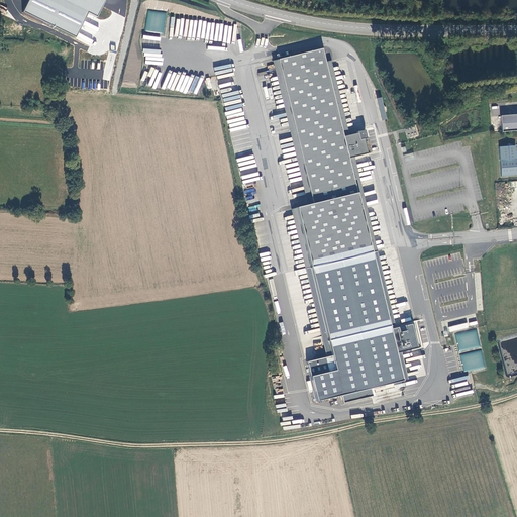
[(97,18),(105,0),(28,0),(23,12),(76,37),(87,13),(97,18)]
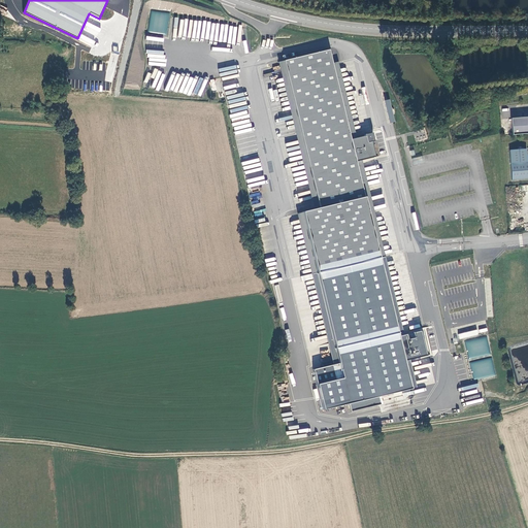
[(168,34),(169,12),(150,10),(149,32),(168,34)]
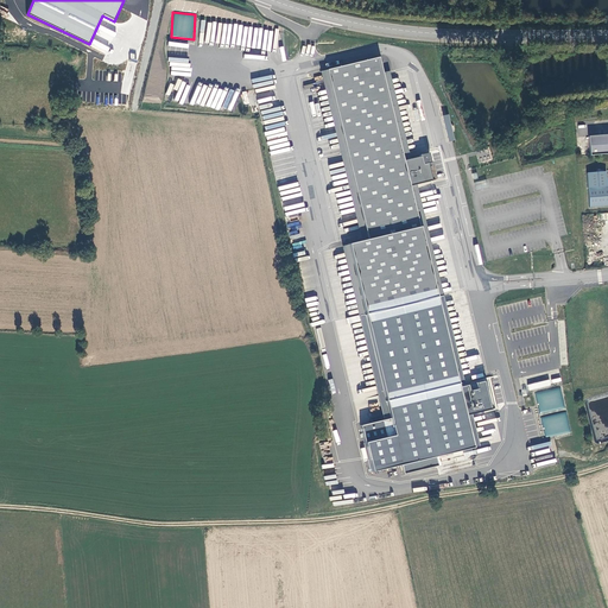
[(151,50),(146,101),(163,102),(168,51),(151,50)]
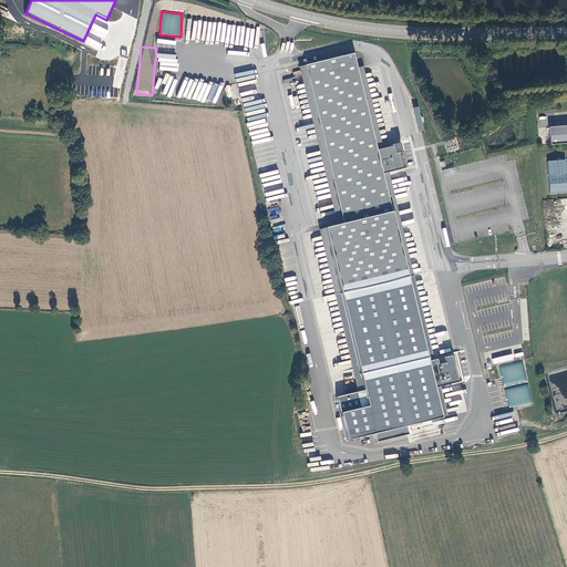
[(340,294),(406,278),(382,174),(388,173),(402,169),(399,156),(398,153),(400,152),(401,152),(399,143),(391,145),(391,146),(382,148),(377,150),(357,69),(352,54),(305,65),(342,224),(336,225),(325,228),(340,294)]
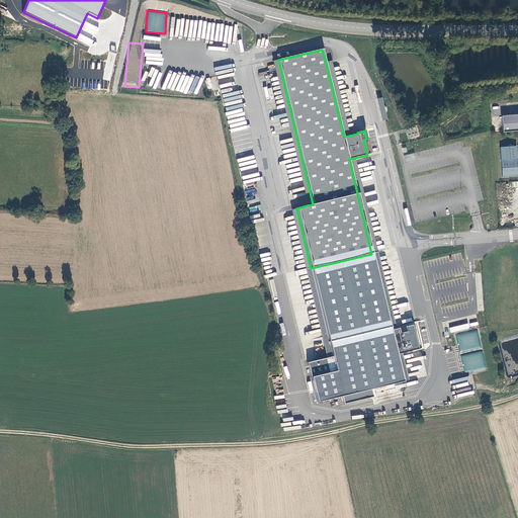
[(272,62),(307,205),(313,204),(278,60),(272,62)]
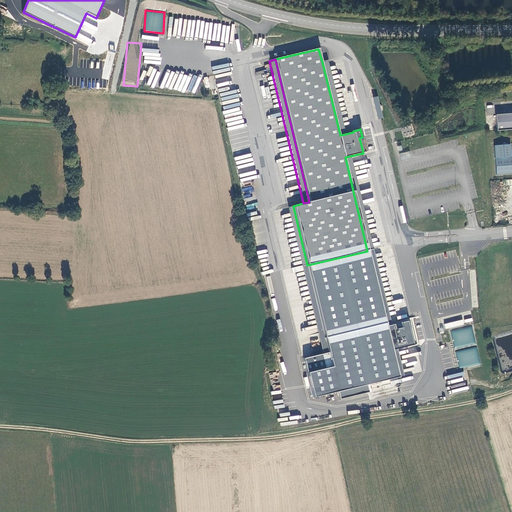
[(327,60),(322,62),(340,135),(345,134),(327,60)]
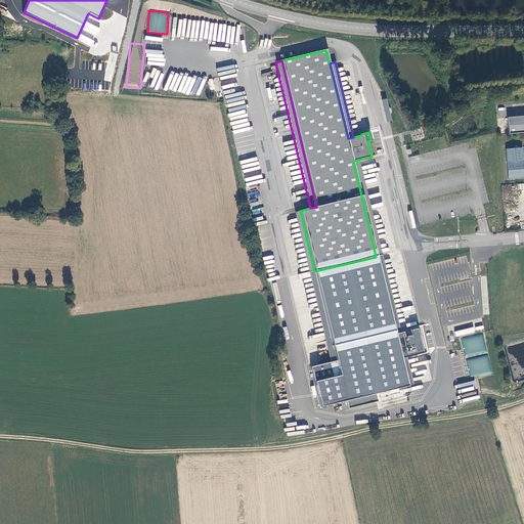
[(380,100),(386,123),(391,122),(385,99),(380,100)]
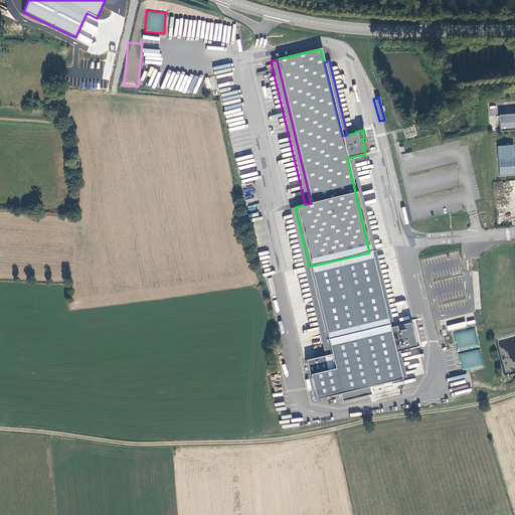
[(514,114),(498,116),(499,132),(514,130),(514,114)]
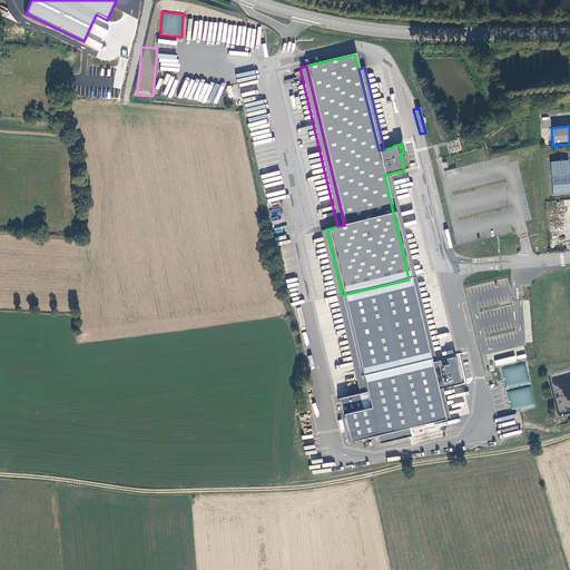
[(569,193),(569,174),(569,175),(568,160),(549,161),(552,194),(569,193)]
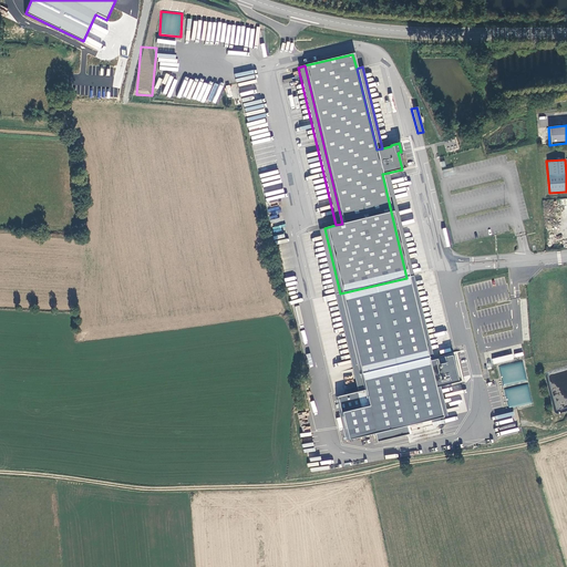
[(388,173),(382,174),(406,278),(412,276),(388,173)]
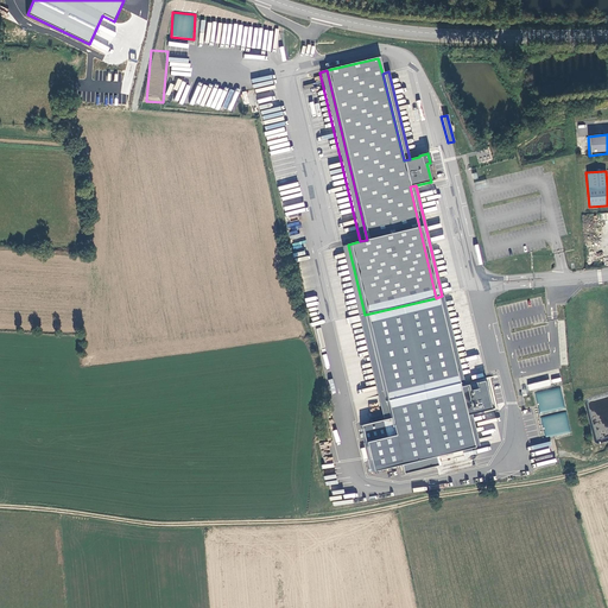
[(365,315),(348,245),(341,247),(358,316),(365,315)]
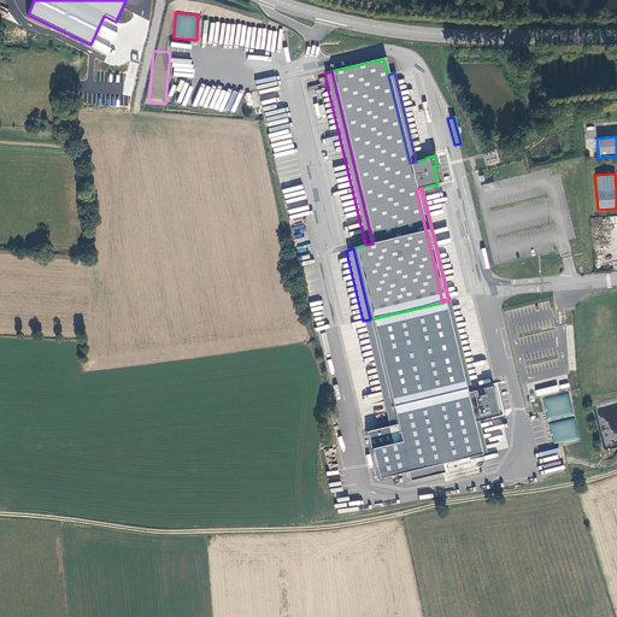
[(448,300),(442,303),(463,388),(470,387),(448,300)]
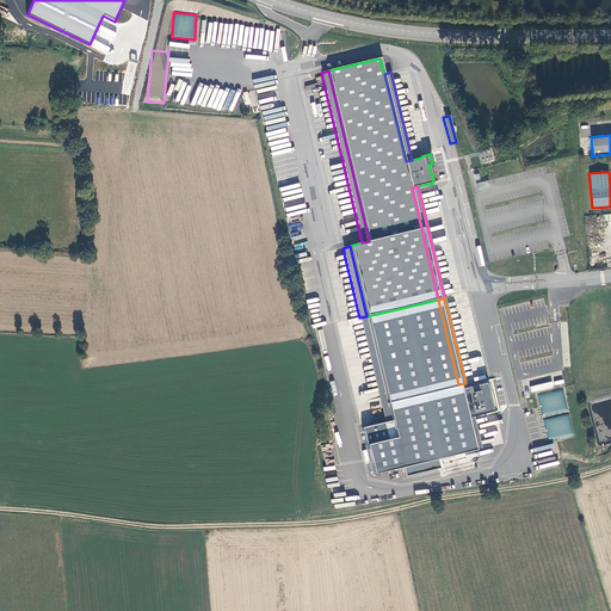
[(458,384),(438,300),(366,316),(392,421),(384,423),(363,427),(374,474),(474,450),(467,418),(473,417),(495,411),(488,382),(467,388),(460,389),(458,384)]
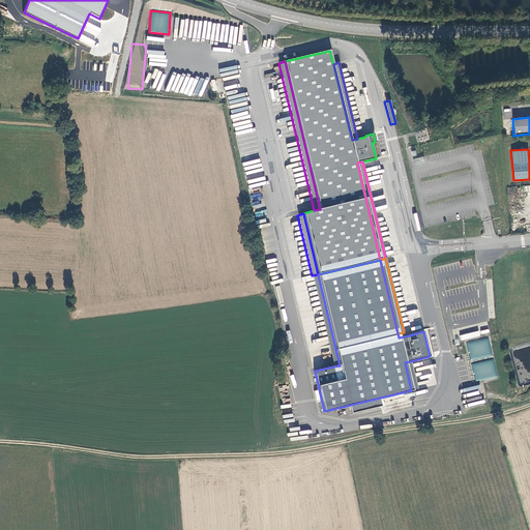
[(340,365),(318,274),(312,275),(333,366),(340,365)]
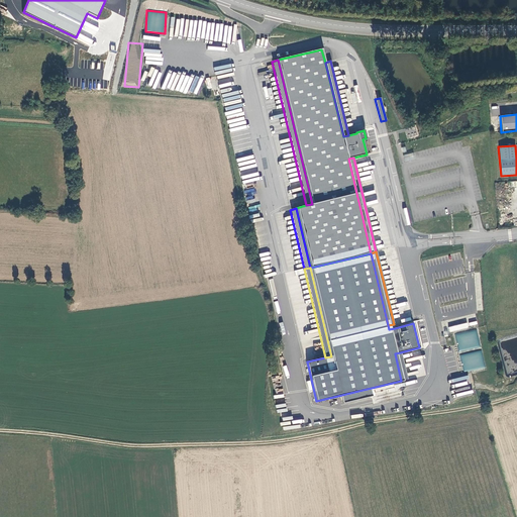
[(450,332),(468,327),(467,322),(449,327),(450,332)]
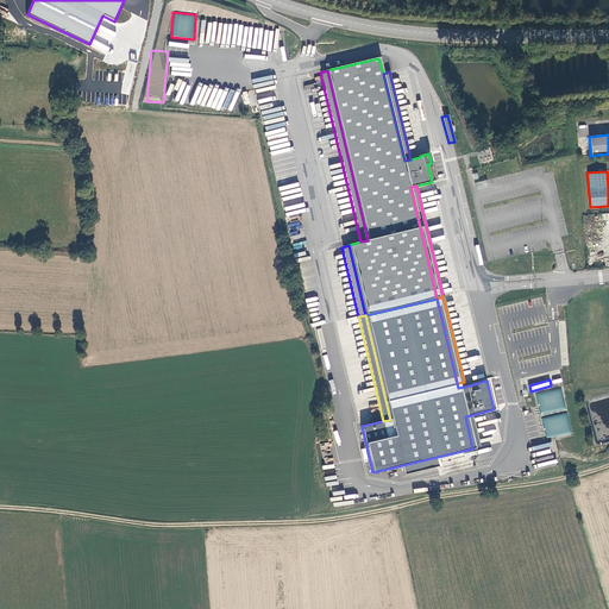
[(571,433),(562,388),(537,393),(546,438),(571,433)]
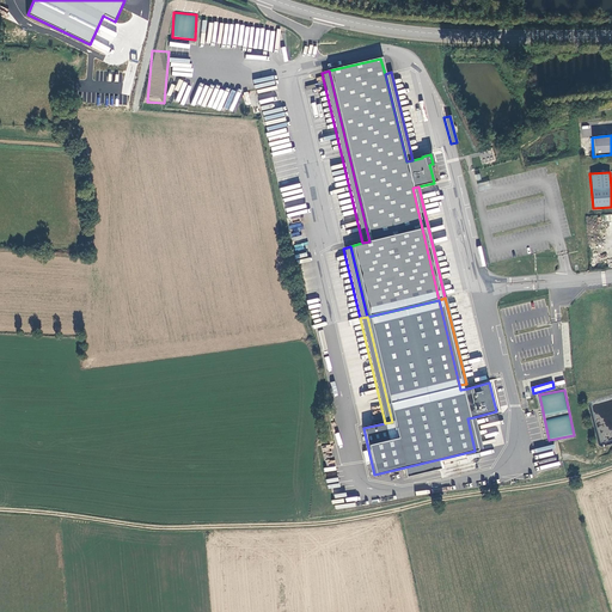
[(482,450),(473,417),(467,418),(475,451),(482,450)]
